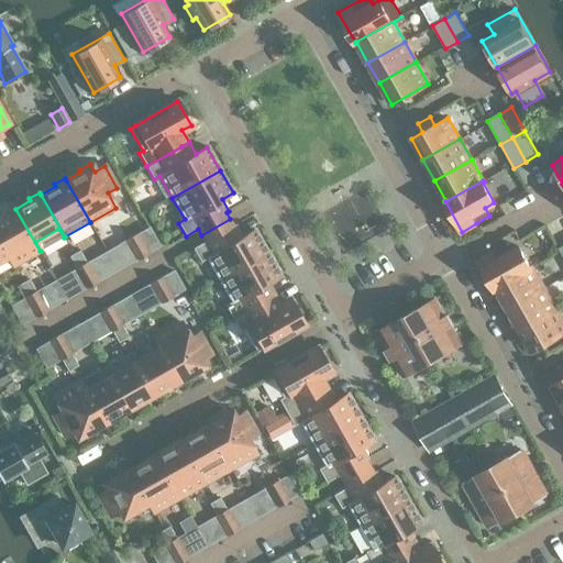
[(15,209),(14,207),(3,212),(4,214),(0,217),(0,240),(14,265),(40,251),(15,209)]
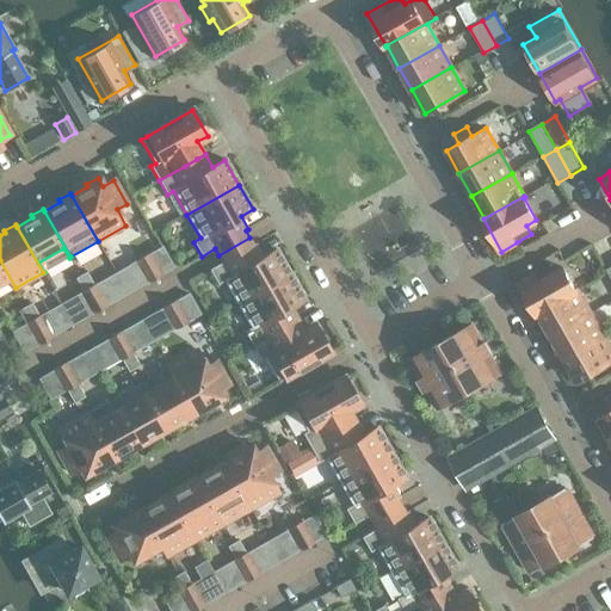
[(222,263),(209,270),(217,284),(224,281),(238,304),(290,275),(276,251),(264,257),(255,244),(254,245),(250,238),(218,255),(222,263)]
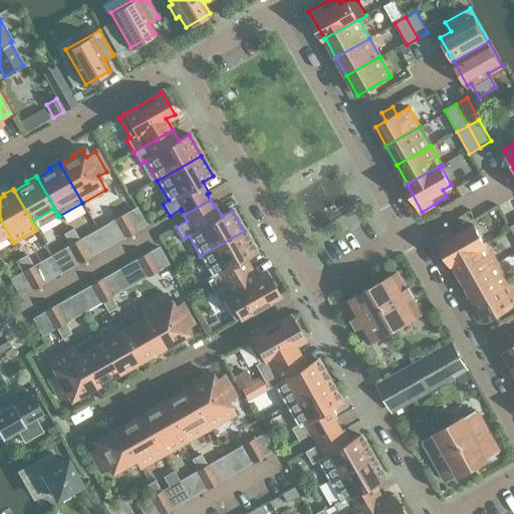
[(135,232),(124,214),(114,219),(125,237),(135,232)]
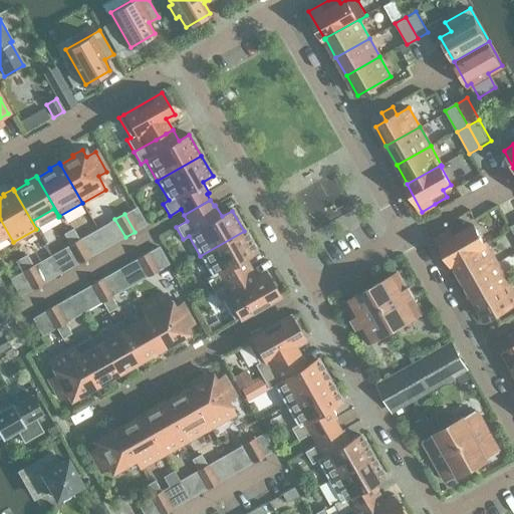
[(13,242),(0,219),(0,238),(7,235),(12,243),(13,242)]
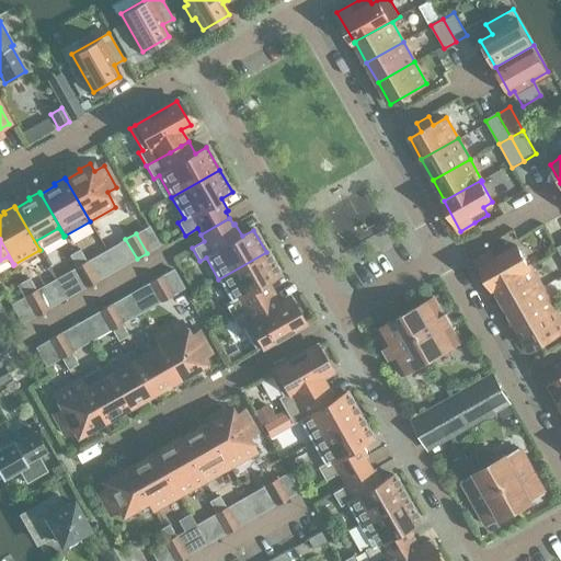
[(508,251),(504,243),(476,259),(493,288),(530,266),(530,265),(529,266),(517,245),(508,251)]
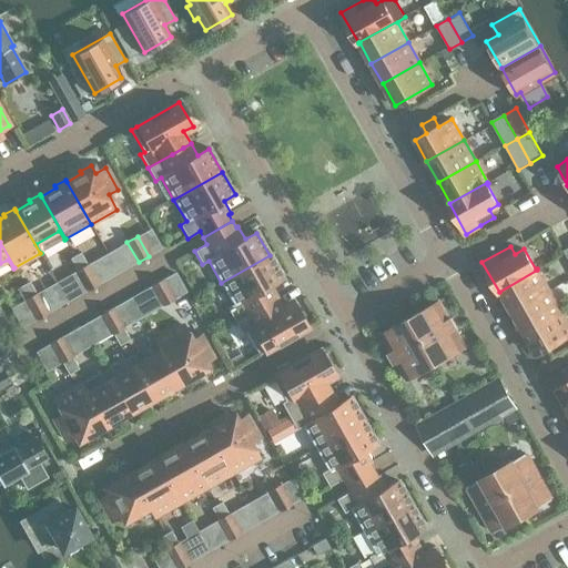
[(70,259),(77,271),(79,274),(88,270),(85,265),(79,253),(70,259)]
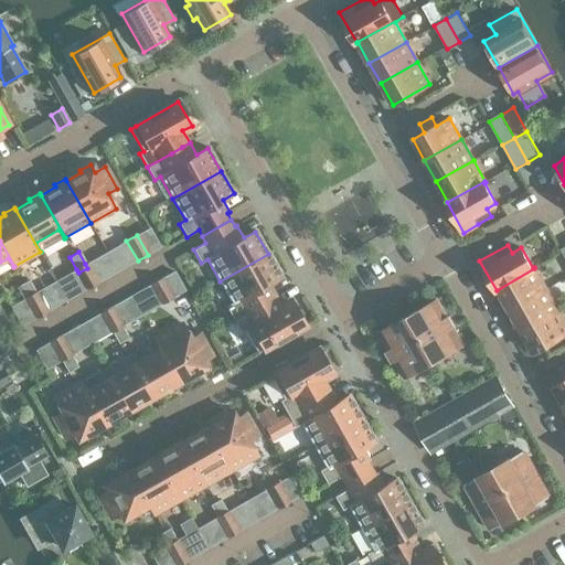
[(106,252),(85,264),(87,268),(96,284),(103,280),(118,272),(106,252)]
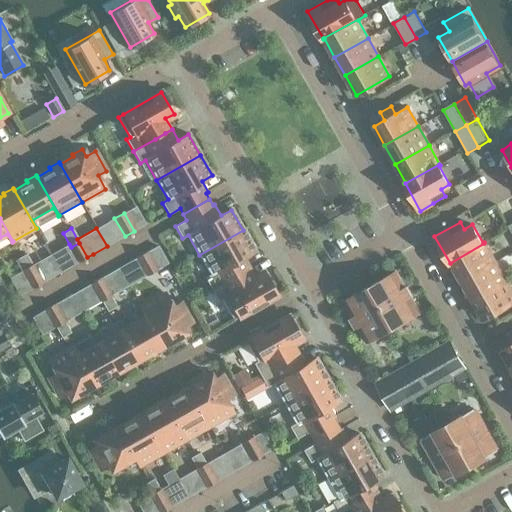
[(234,277),(250,267),(244,257),(254,251),(243,230),(199,255),(210,275),(205,278),(211,290),(234,277)]
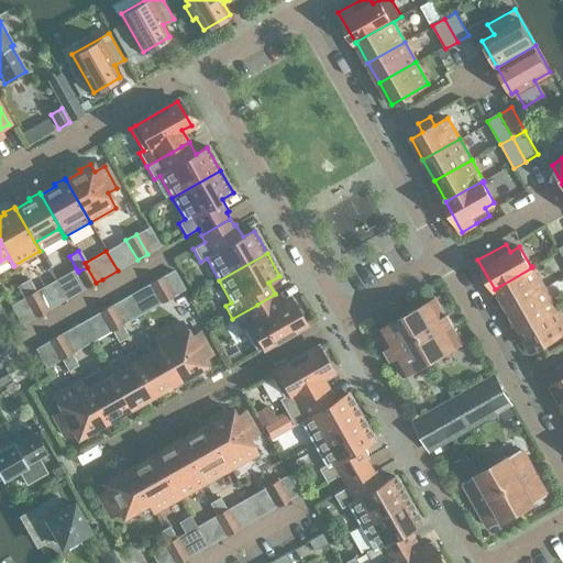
[(78,272),(87,288),(96,283),(87,267),(78,272)]
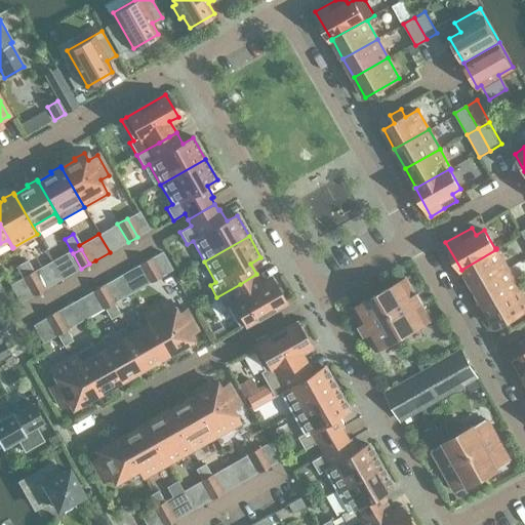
[(496,249),(461,270),(462,270),(474,288),(508,269),(496,249)]
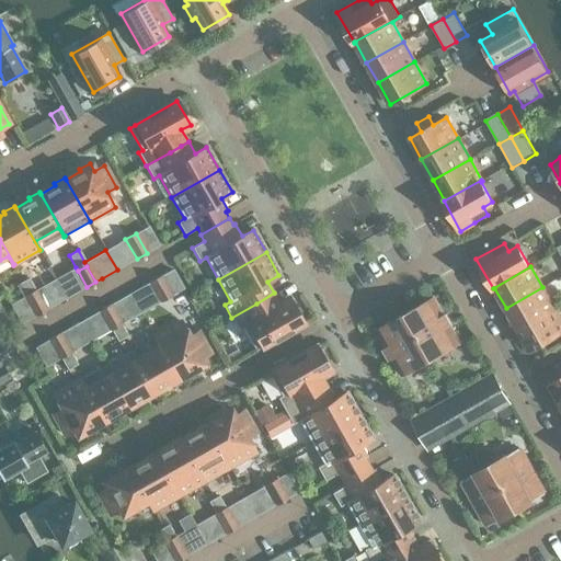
[(160,276),(150,282),(161,302),(171,296),(160,276)]
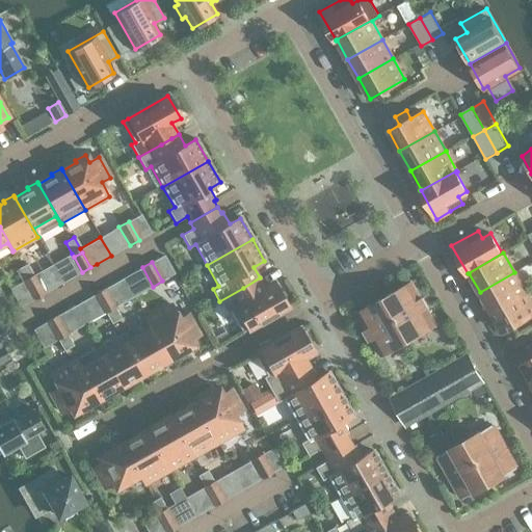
[(18,269),(24,281),(26,284),(35,278),(27,264),(18,269)]
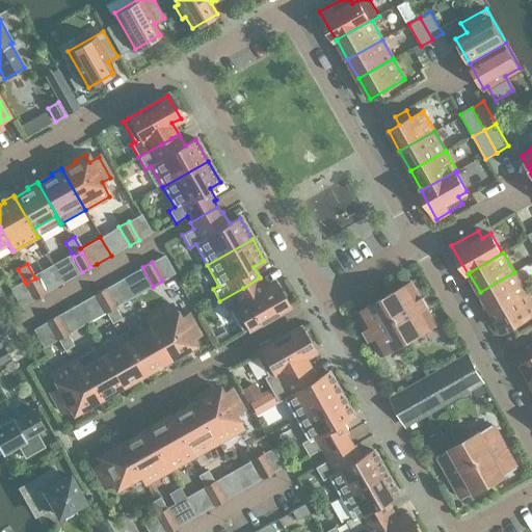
[(514,272),(480,292),(490,312),(526,292),(514,272)]
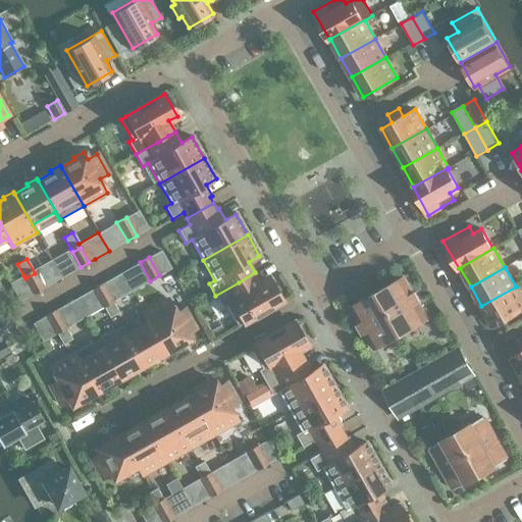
[(255,272),(239,282),(215,296),(222,307),(226,305),(238,326),(244,323),(282,301),(270,279),(261,283),(255,272)]
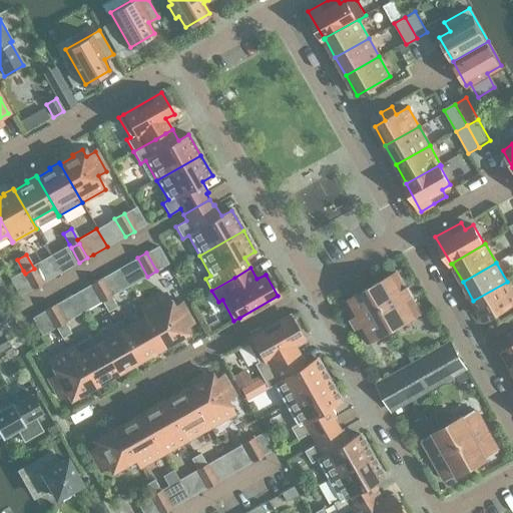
[(33,289),(42,284),(34,269),(25,274),(33,289)]
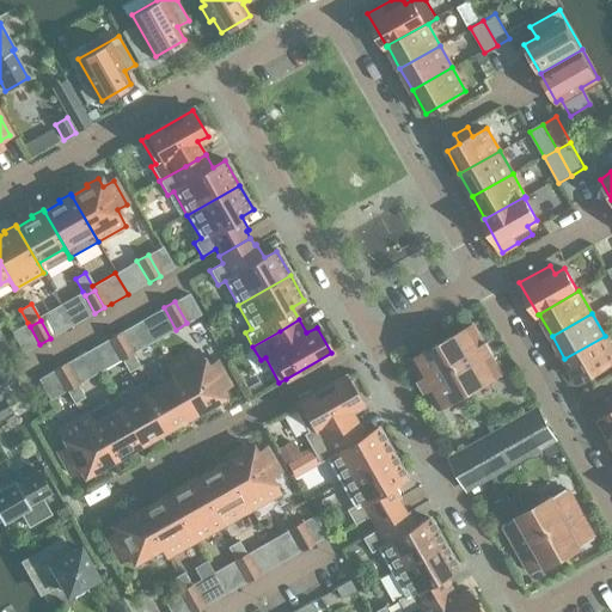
[(472,324),(442,342),(471,391),(502,373),(490,354),(494,353),(487,342),(484,343),(472,324)]
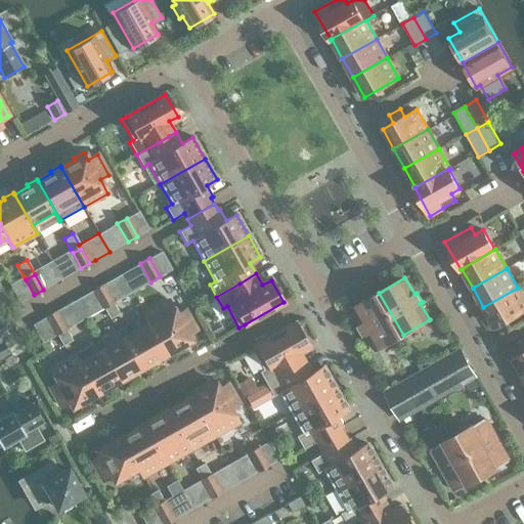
[(101,285),(93,290),(101,305),(111,300),(101,285)]
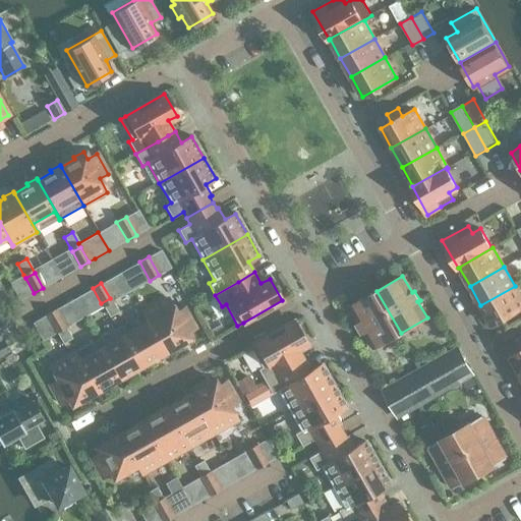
[(520,297),(515,286),(480,305),(491,325),(520,307),(520,297)]
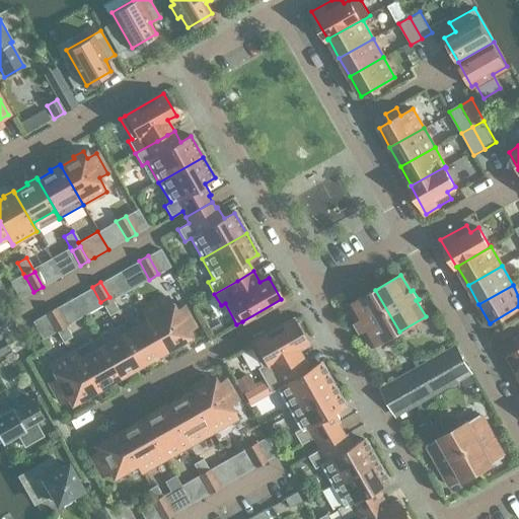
[(399,331),(375,290),(349,304),(358,320),(355,322),(360,331),(363,330),(372,347),(399,331)]
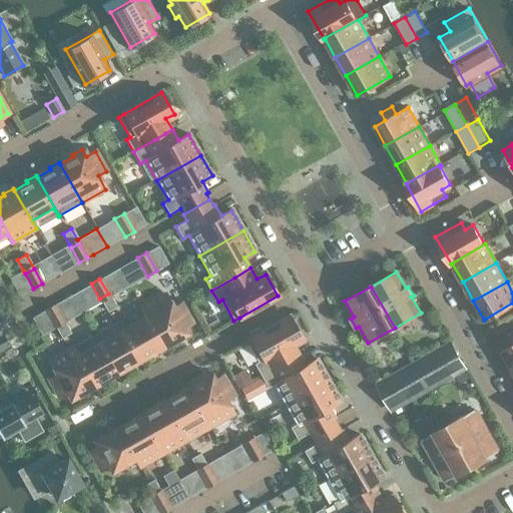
[(99,299),(102,302),(108,313),(116,308),(108,294),(99,299)]
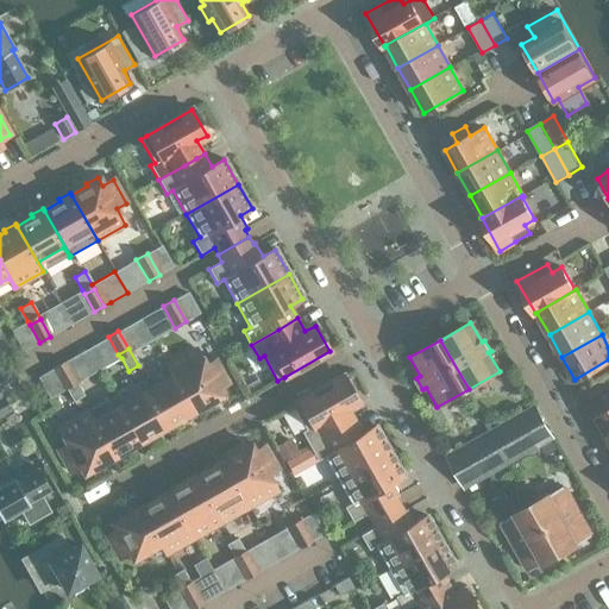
[(211,402),(212,405),(224,397),(219,389),(228,384),(215,360),(205,366),(196,350),(168,365),(194,412),(211,402)]
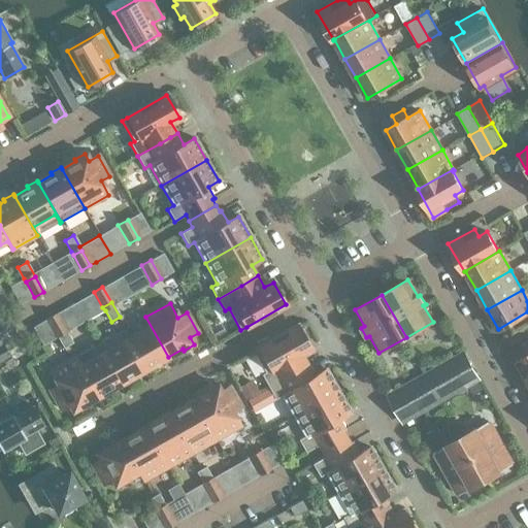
[(56,314),(46,319),(55,334),(64,329),(56,314)]
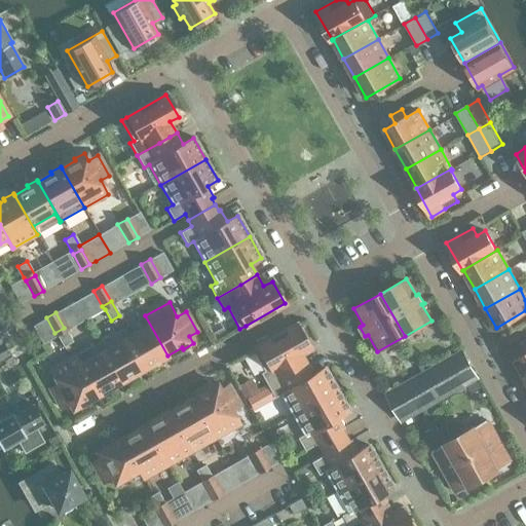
[(158,362),(159,364),(170,358),(167,355),(145,315),(144,316),(149,325),(127,337),(123,329),(122,329),(144,369),(158,362)]
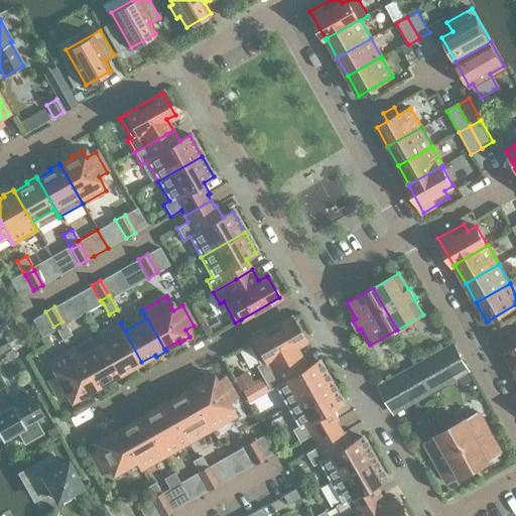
[(45,311),(32,319),(42,338),(55,330),(53,327),(45,311)]
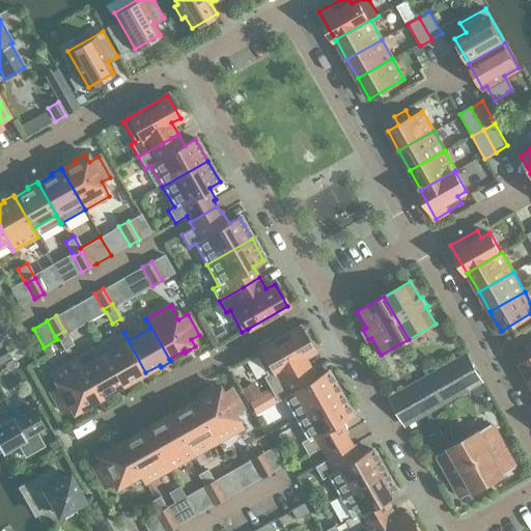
[(270,389),(303,370),(310,366),(304,355),(312,351),(300,328),(259,351),(254,354),(267,375),(262,378),(270,389)]
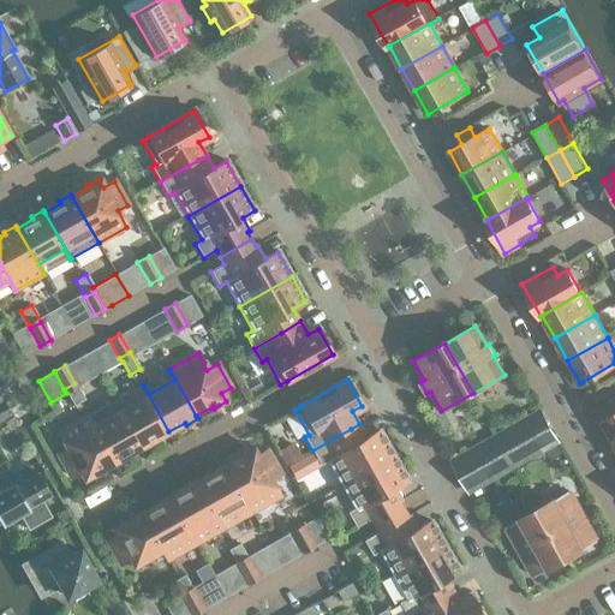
[(64,389),(66,393),(75,406),(84,400),(75,383),(64,389)]
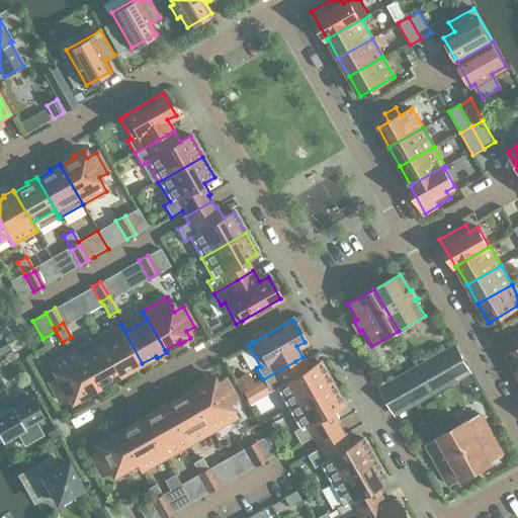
[(133,369),(134,371),(144,365),(142,363),(120,324),(97,337),(118,376),(133,369)]
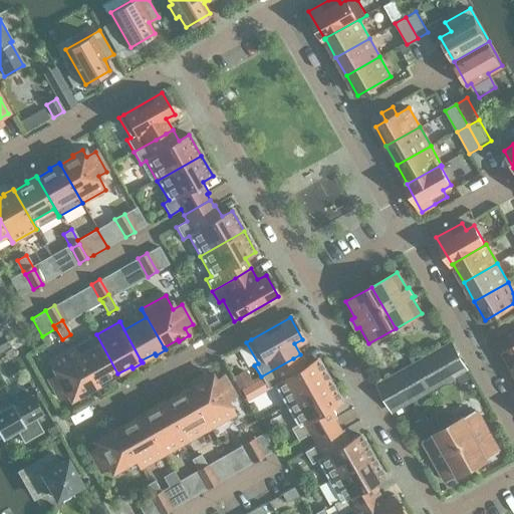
[(108,379),(109,381),(119,375),(117,373),(96,334),(73,347),(94,387),(108,379)]
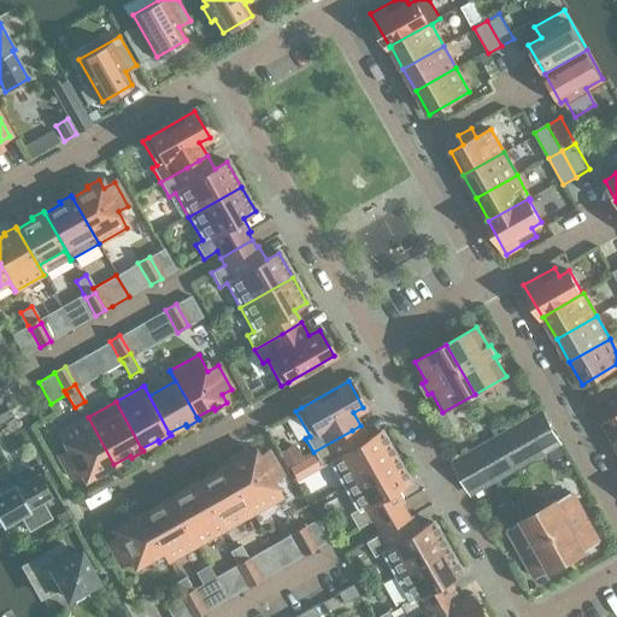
[(0,421),(10,416),(3,404),(0,405),(0,421)]
